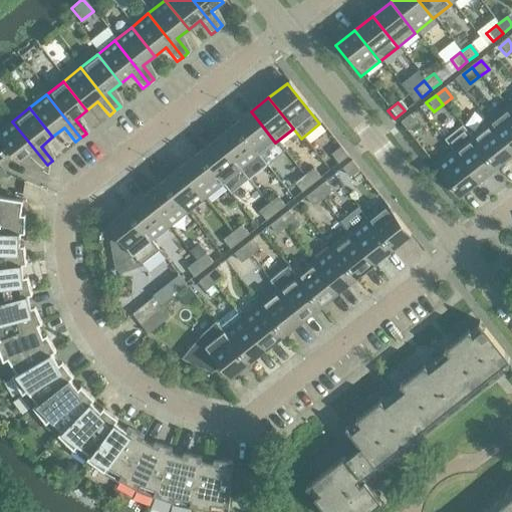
[(487,123),(511,155),(511,117),(505,109),(487,123)]
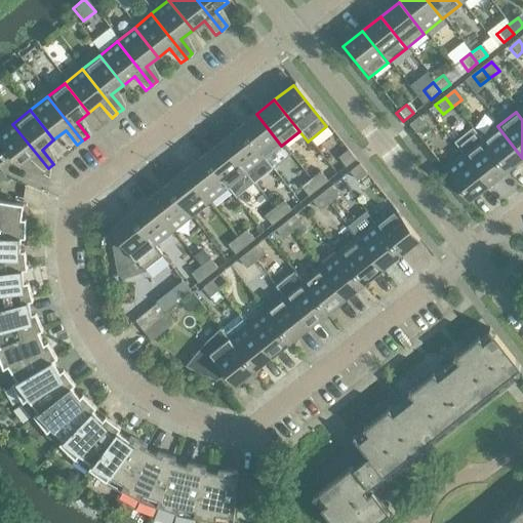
[(238,129),(263,161),(281,146),(256,114),(238,129)]
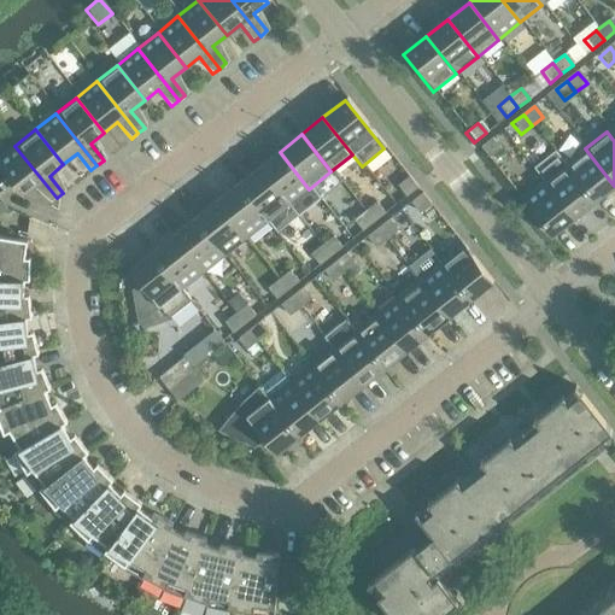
[(490,140),(479,148),(487,159),(499,151),(490,140)]
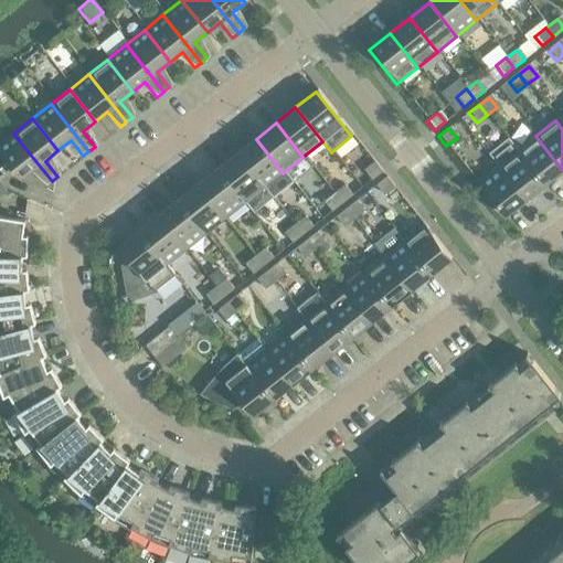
[(45,187),(52,181),(13,134),(0,144),(0,157),(20,181),(33,170),(45,187)]
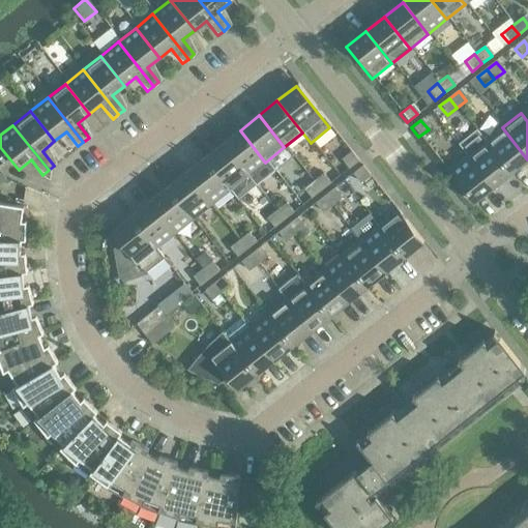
[(484,142),(509,175),(527,159),(502,127),(484,142)]
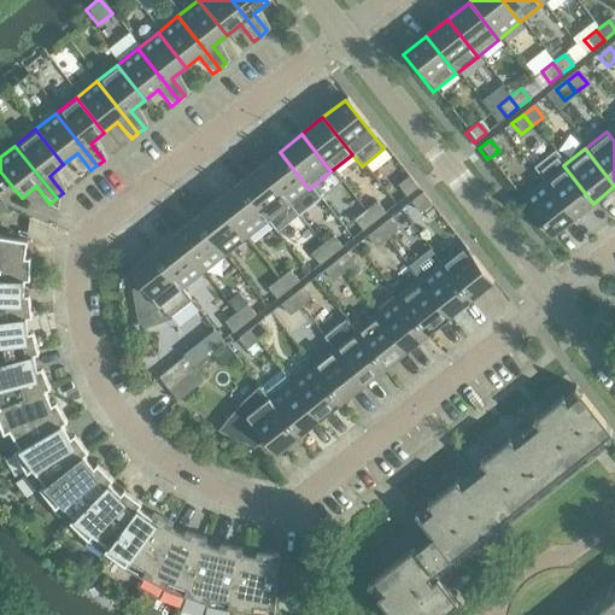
[(318,200),(309,189),(280,152),(258,169),(287,206),(297,217),(318,200)]
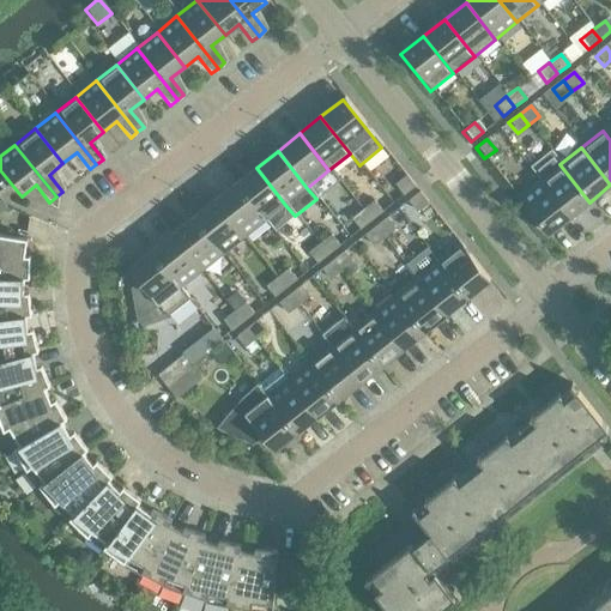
[(530,170),(539,182),(568,219),(590,203),(560,164),(551,153),(530,170)]
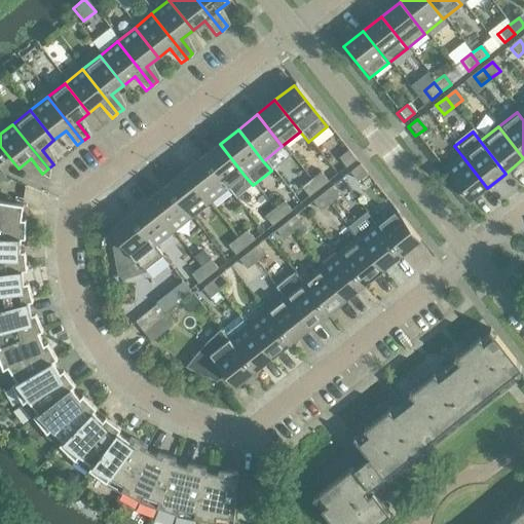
[(253,185),(245,176),(220,144),(201,158),(227,190),(234,199),(253,185)]
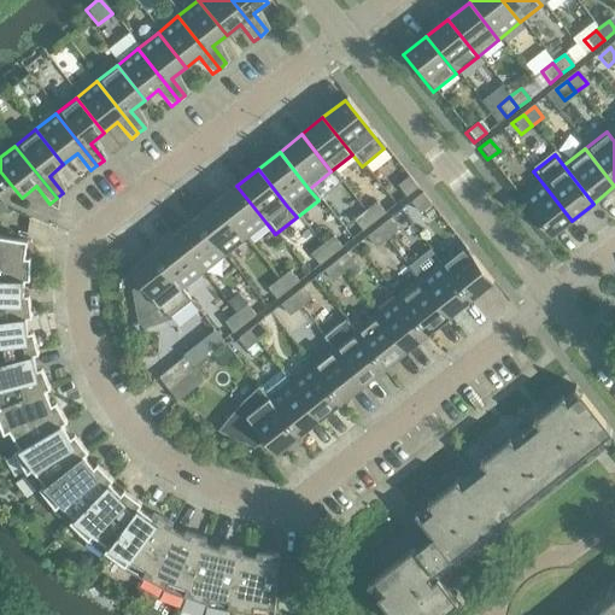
[(396,188),(404,199),(416,189),(408,179),(396,188)]
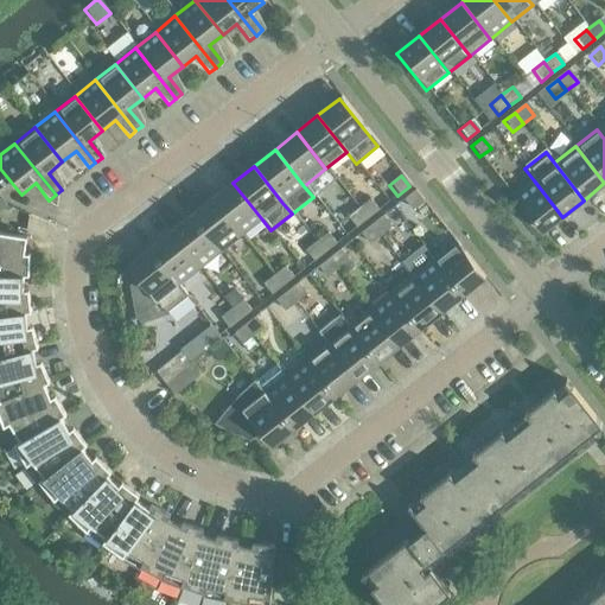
[(541,234),(562,217),(534,180),(511,197),(541,234)]
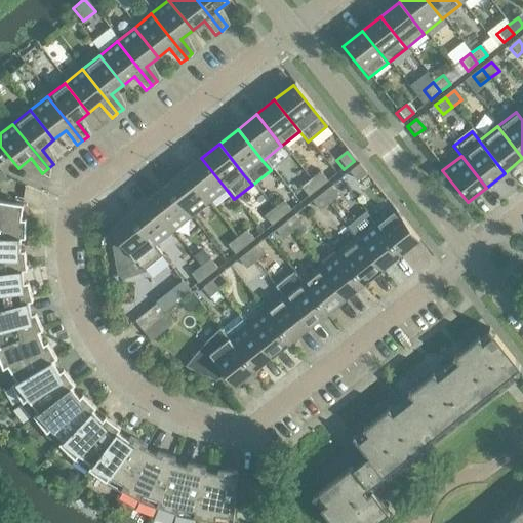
[(183,172),(208,204),(227,190),(201,158),(183,172)]
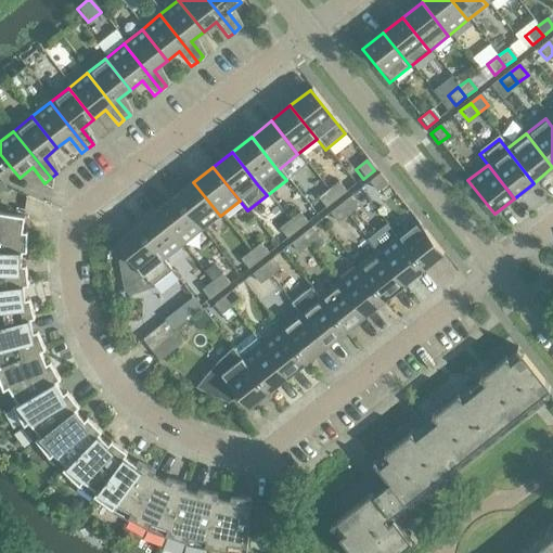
[(377,176),(368,183),(375,193),(386,185),(377,176)]
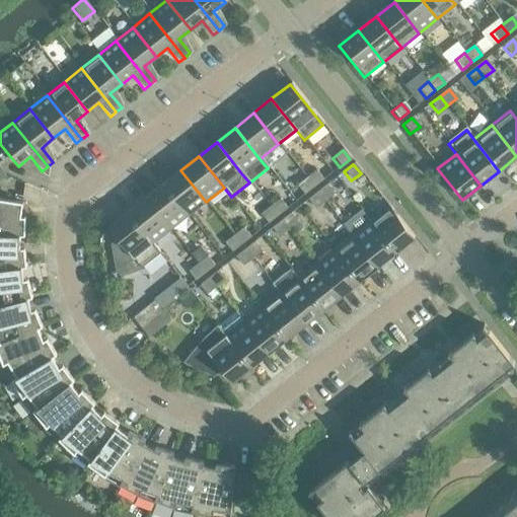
[(162,185),(188,216),(206,202),(180,170),(162,185)]
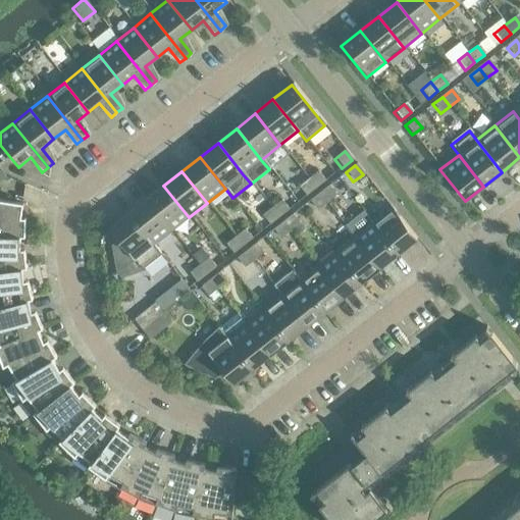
[(317,172),(307,180),(315,190),(324,183),(317,172)]
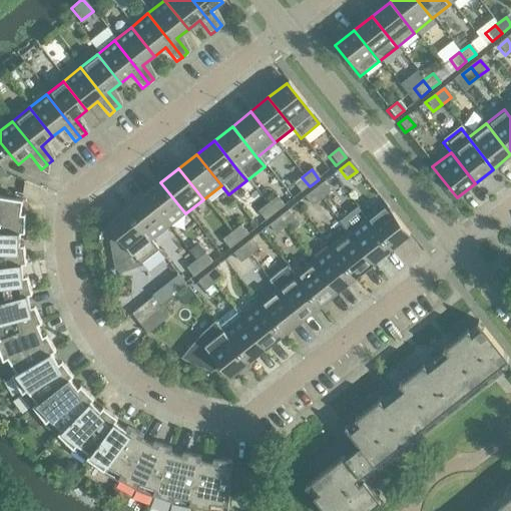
[(310,186),(302,177),(293,184),(300,193),(310,186)]
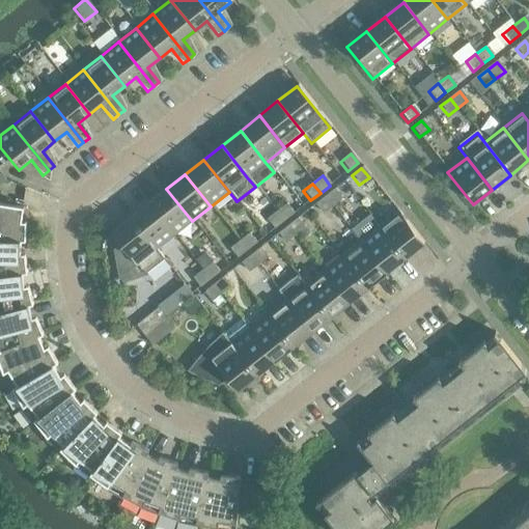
[(147,203),(173,235),(192,221),(166,189),(147,203)]
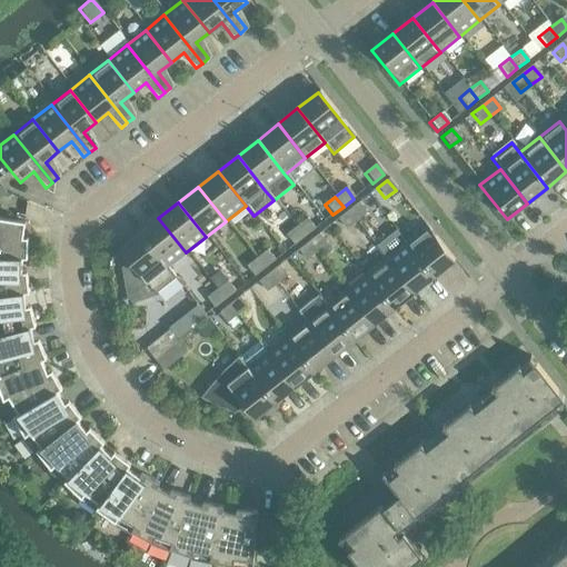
[(358,204),(347,211),(355,221),(366,214),(358,204)]
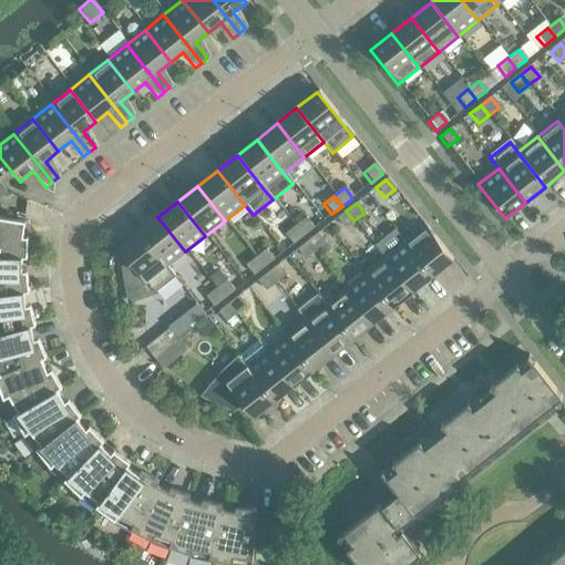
[(353,221),(346,211),(336,219),(343,229),(353,221)]
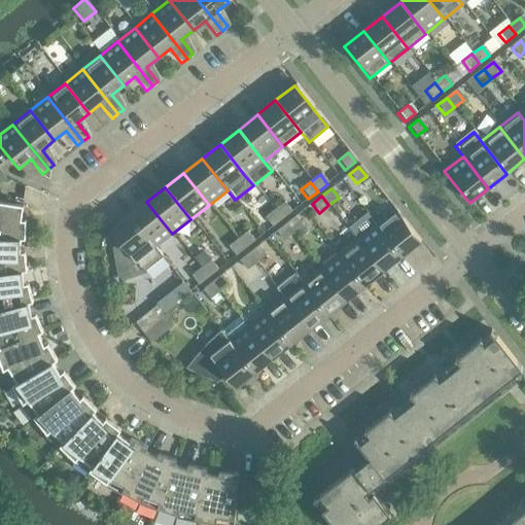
[(154,248),(172,234),(146,202),(129,217),(153,249),(154,248)]
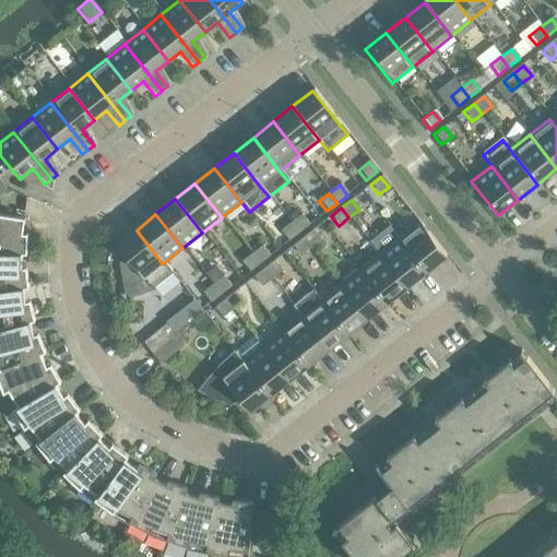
[(25,256),(25,236),(21,236),(23,221),(0,215),(0,256),(20,256),(25,256)]
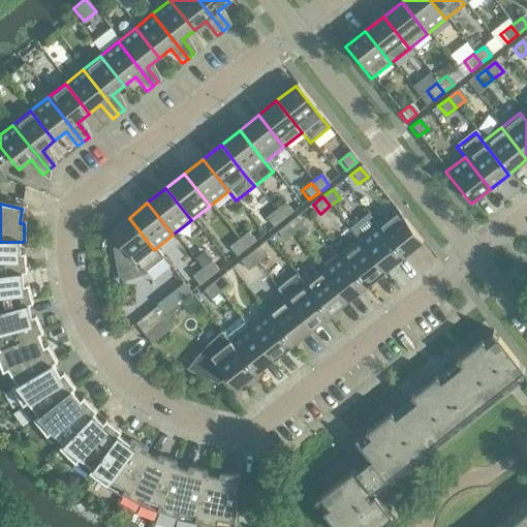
[(282,221),(291,214),(284,205),(275,212),(282,221)]
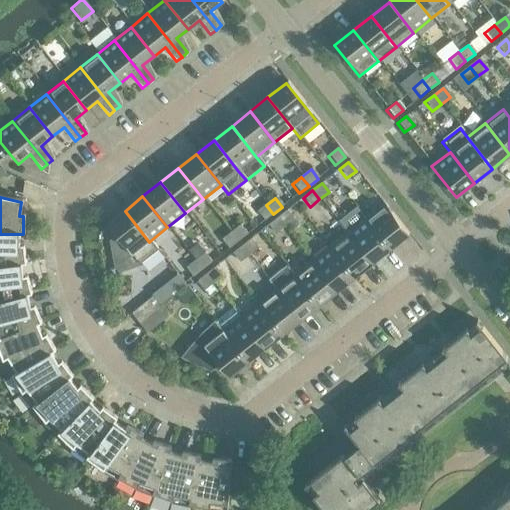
[(256,212),(264,222),(273,214),(266,205),(256,212)]
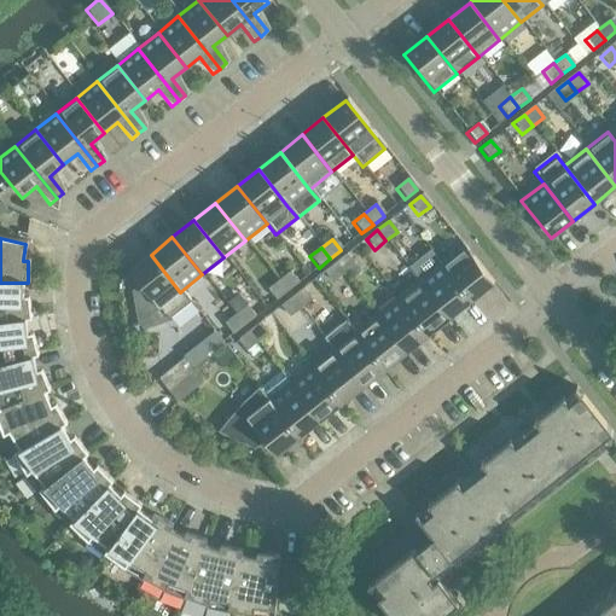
[(470,302),(492,285),(463,248),(440,265),(470,302)]
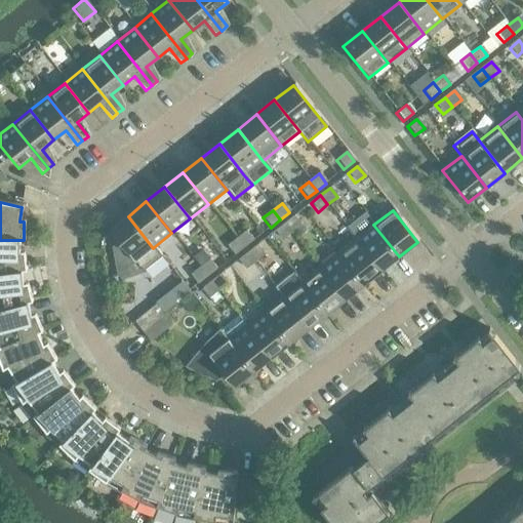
[(161,256),(154,247),(153,248),(128,216),(109,231),(119,244),(113,248),(112,248),(118,280),(142,271),(161,256)]
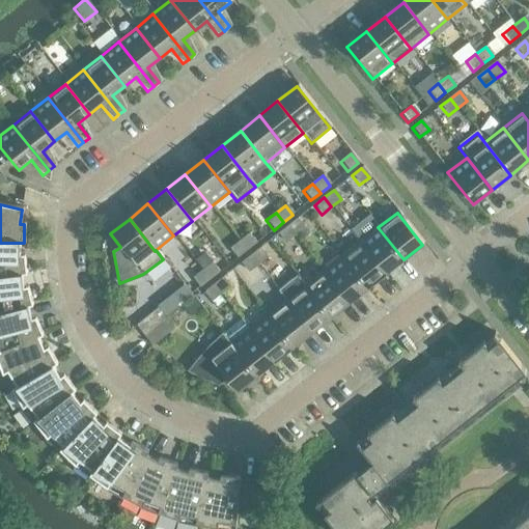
[(304,228),(297,219),(286,227),(295,237),(304,228)]
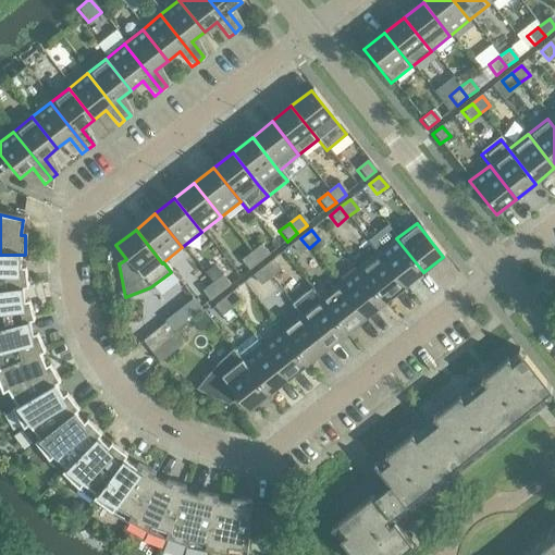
[(298,256),(309,248),(300,238),(291,246),(298,256)]
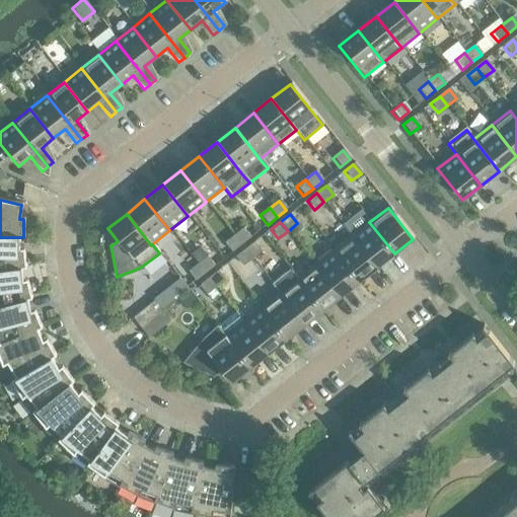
[(351,236),(376,268),(394,253),(369,222),(351,236)]
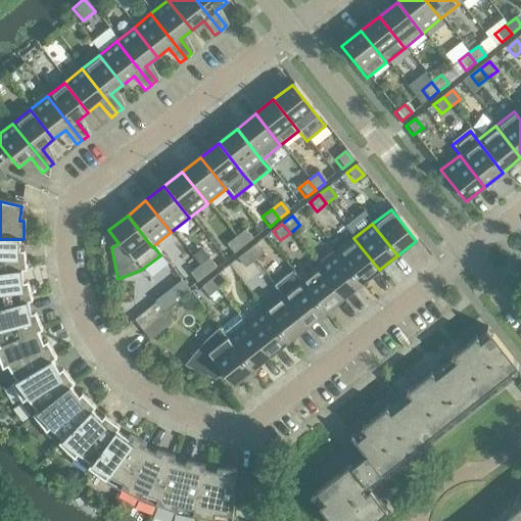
[(242,248),(251,240),(244,231),(235,238),(242,248)]
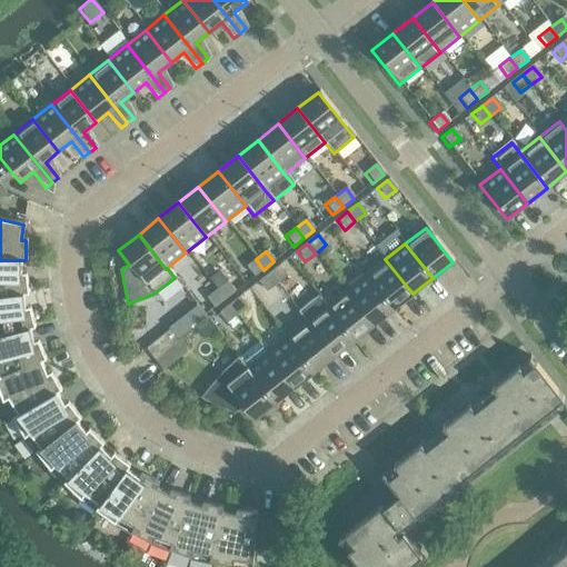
[(264,270),(256,259),(246,268),(254,278),(264,270)]
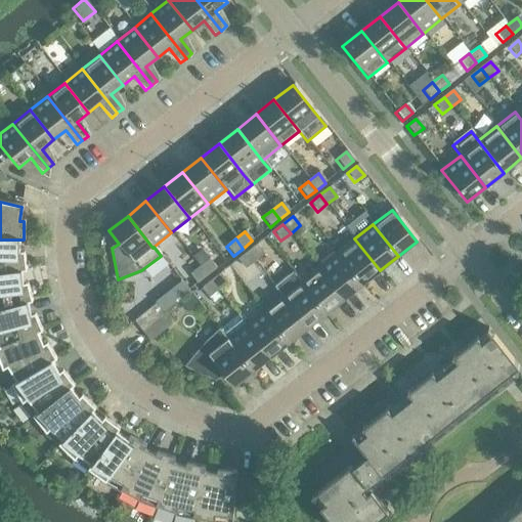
[(336,254),(361,286),(380,270),(354,238),(336,254)]
